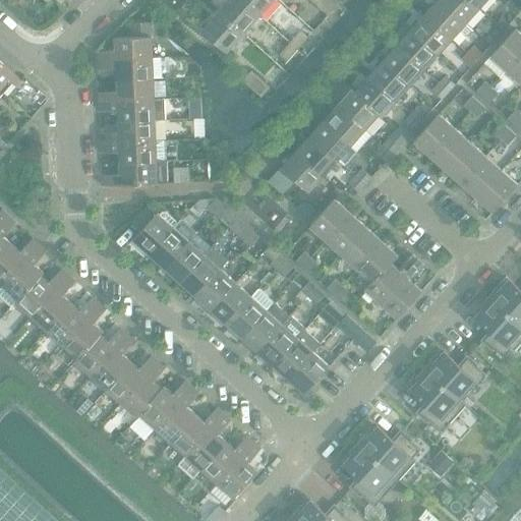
[(242,0),(229,0),(219,12),(243,34),(259,15),(242,0)]
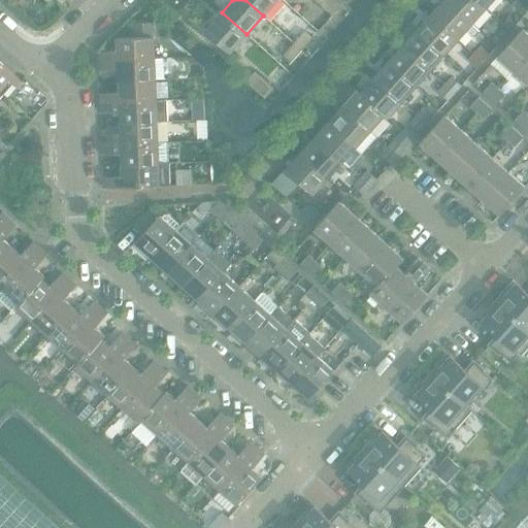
[(245,0),(263,15),(276,0),(245,0)]
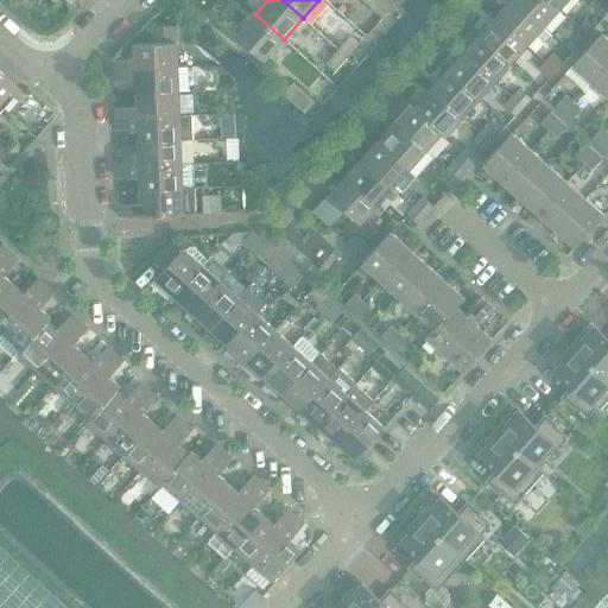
[(361,0),(382,19),(393,7),(384,0),(361,0)]
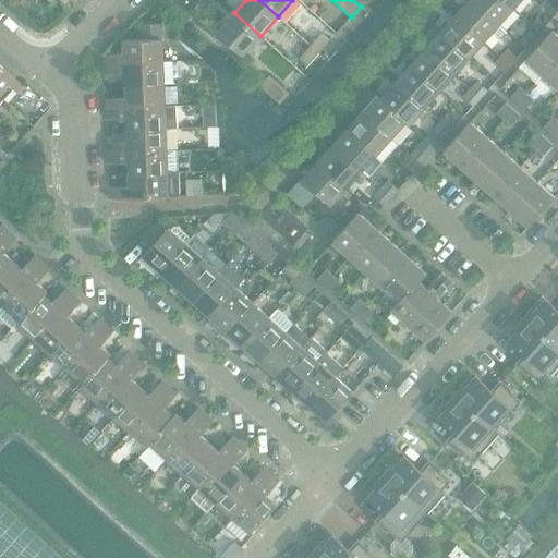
[(492,33),(497,37),(502,37),(507,32),(499,25),(471,0),(468,0),(455,15),(484,41),(492,33)]
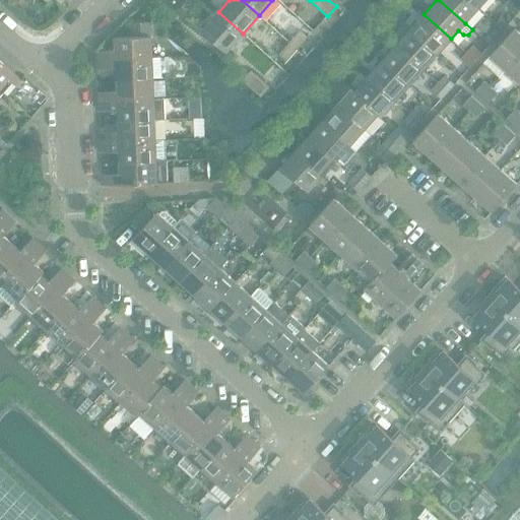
[(469,0),(439,0),(465,23),(478,8),(469,0)]
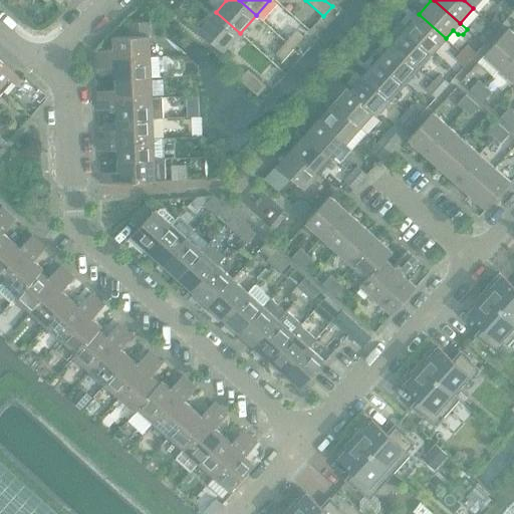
[(200,30),(224,52),(240,33),(216,12),(200,30)]
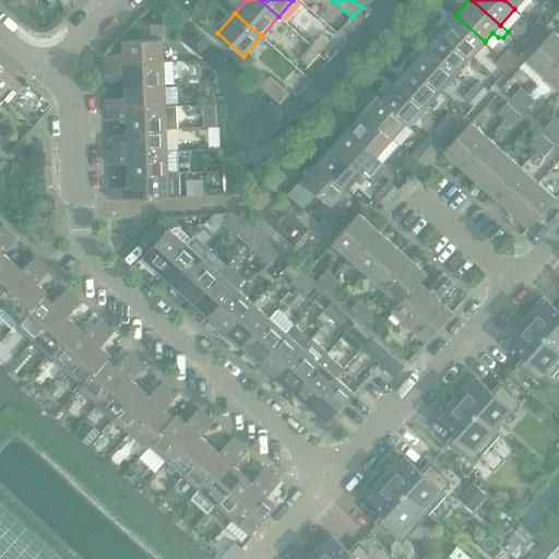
[(455,15),(440,32),(470,58),(485,42),(455,15)]
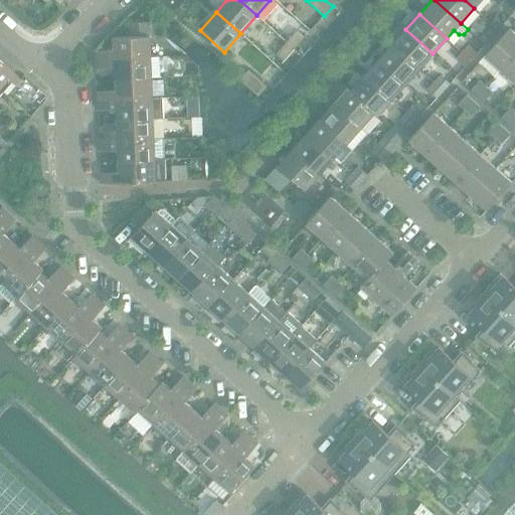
[(150,21),(129,22),(129,36),(151,35),(150,21)]
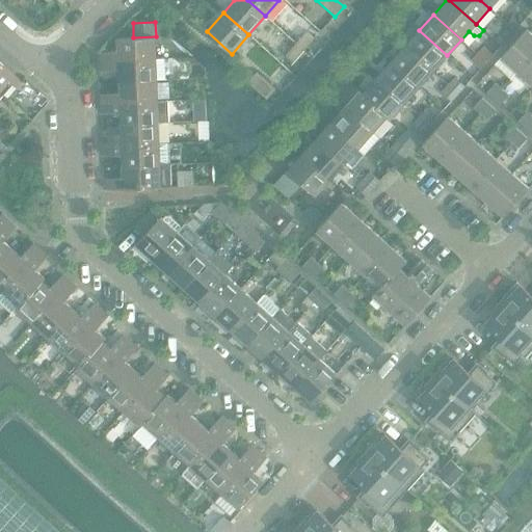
[(506,40),(514,30),(505,23),(498,31),(506,40)]
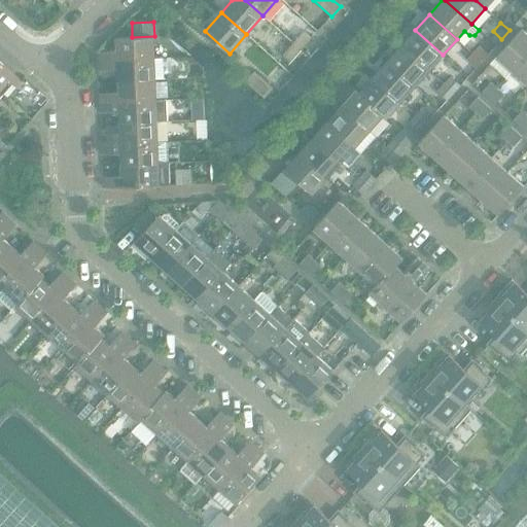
[(526,33),(521,29),(496,57),(513,71),(526,55),(526,33)]
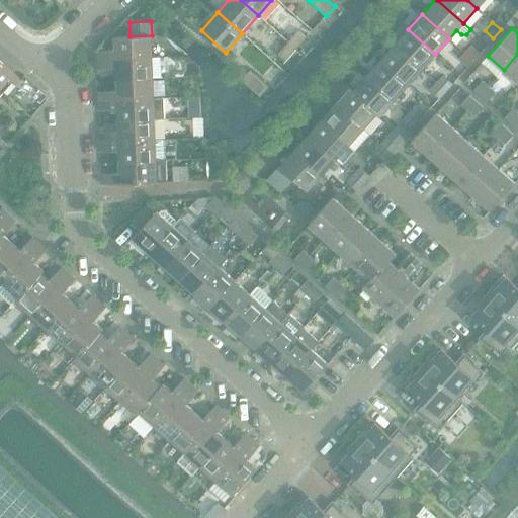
[(408,29),(395,45),(422,69),(435,54),(408,29)]
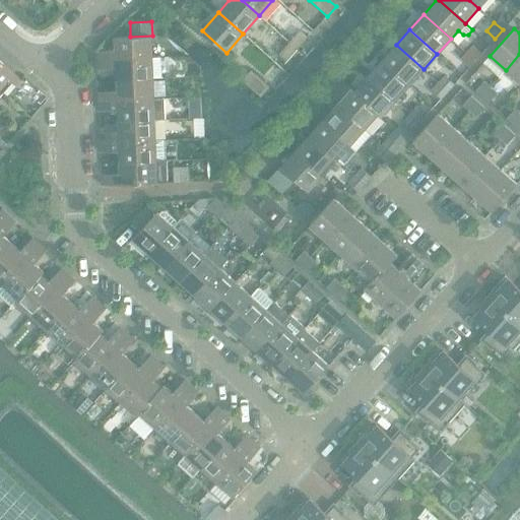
[(307,39),(300,33),(290,43),(298,50),(307,39)]
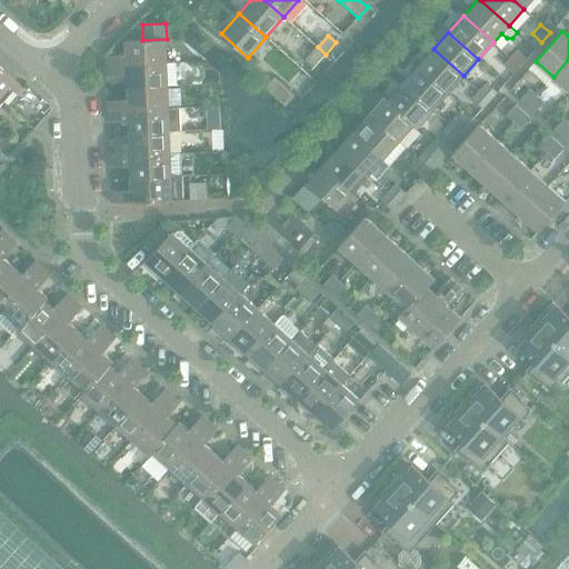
[(127,55),(107,56),(107,66),(168,62),(167,39),(142,40),(127,41),(127,55)]
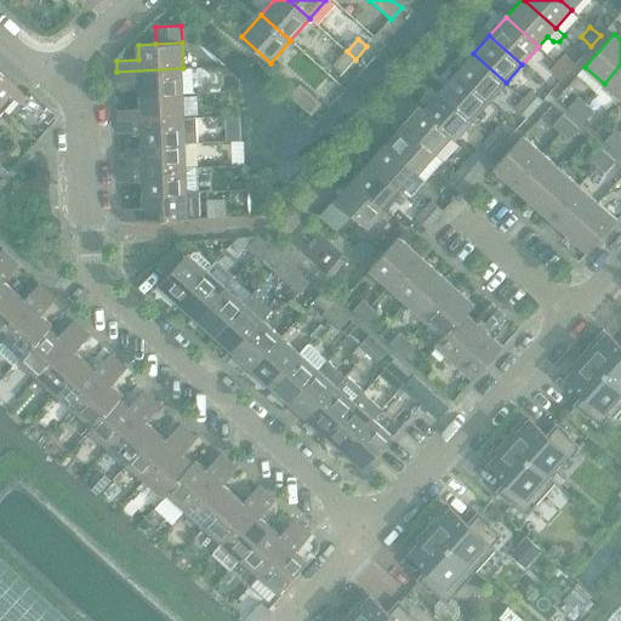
[(332,68),(341,75),(355,60),(347,51),(332,68)]
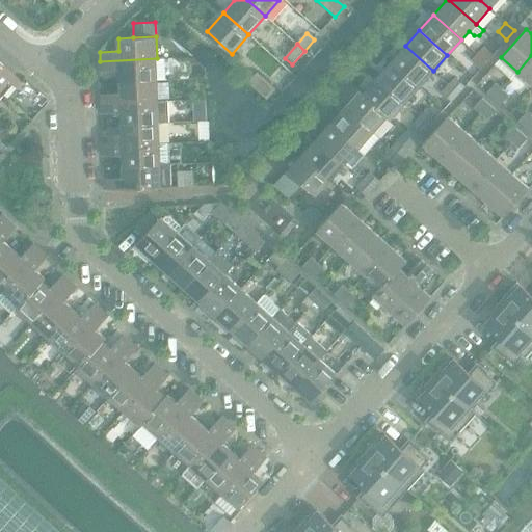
[(405,46),(391,61),(419,87),(433,71),(405,46)]
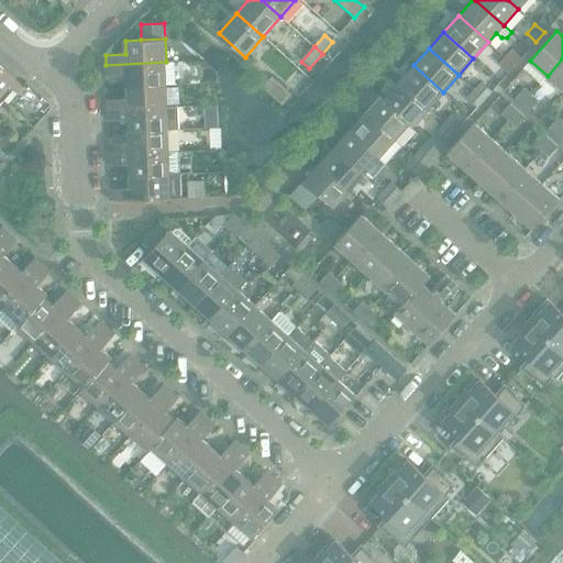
[(521,58),(511,50),(505,56),(515,65),(521,58)]
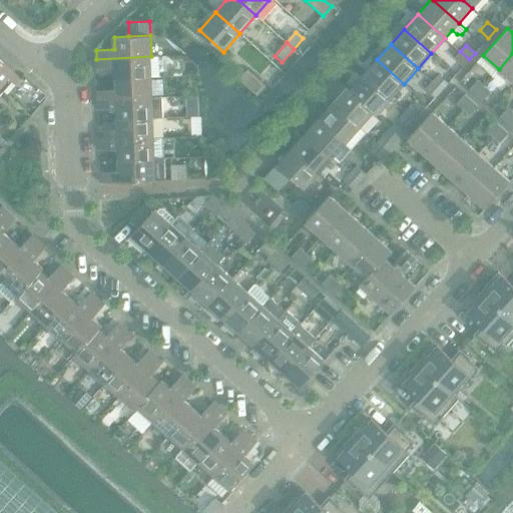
[(454,58),(463,66),(469,59),(460,51),(454,58)]
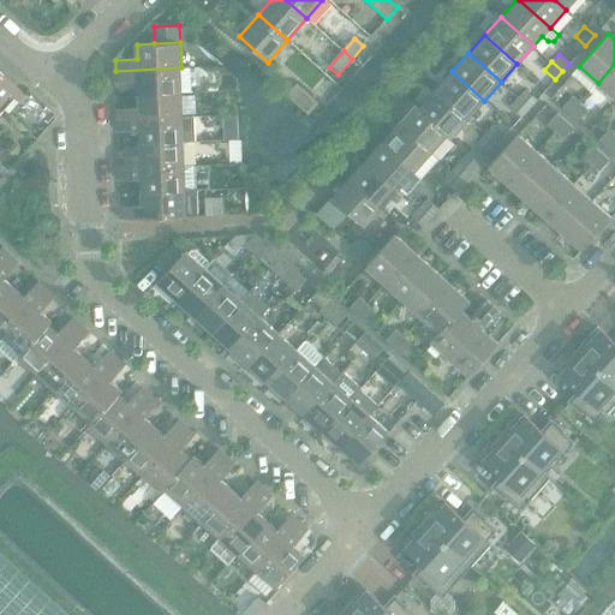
[(614,64),(598,83),(614,97),(614,64)]
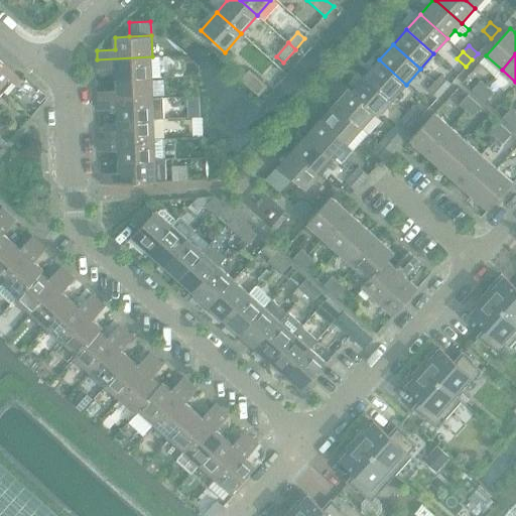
[(160,56),(152,56),(97,59),(98,69),(116,68),(116,79),(153,78),(160,78),(160,56)]
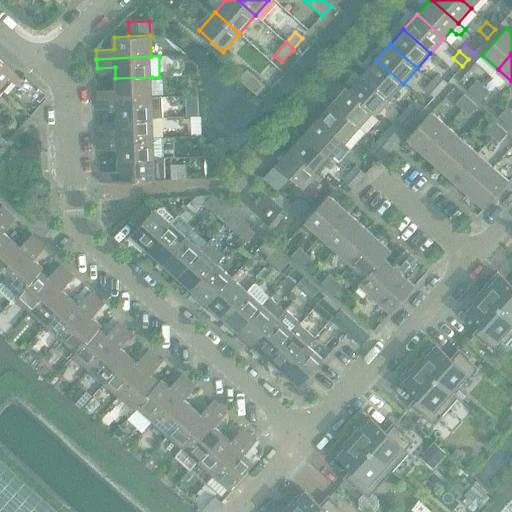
[(376,59),(362,74),(390,99),(403,84),(376,59)]
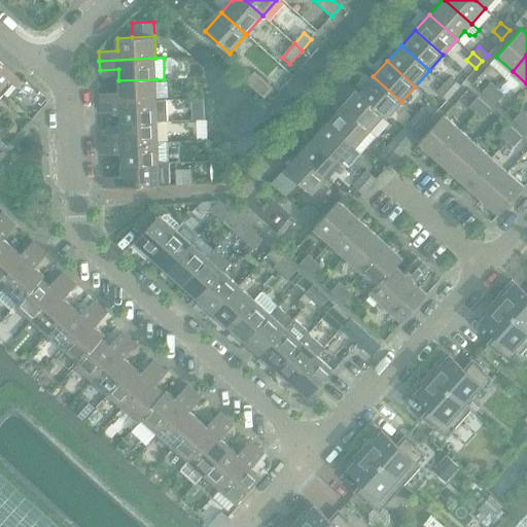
[(23,82),(0,62),(0,91),(3,94),(12,83),(18,89),(23,82)]
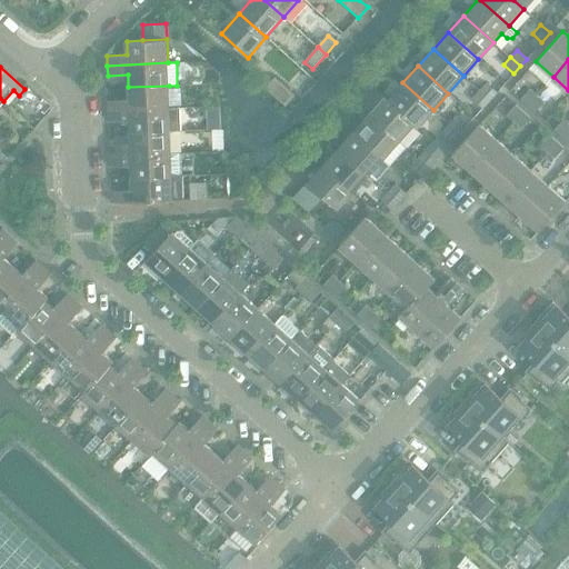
[(286,107),(296,96),(275,78),(265,88),(286,107)]
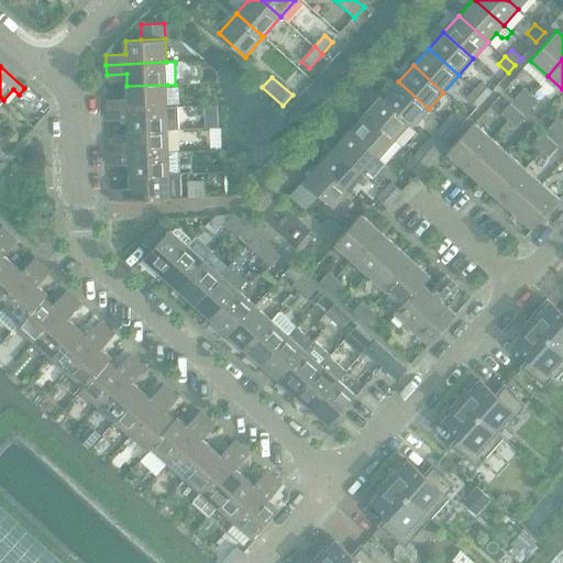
[(398,81),(384,98),(384,99),(410,122),(409,123),(412,127),(429,109),(398,81)]
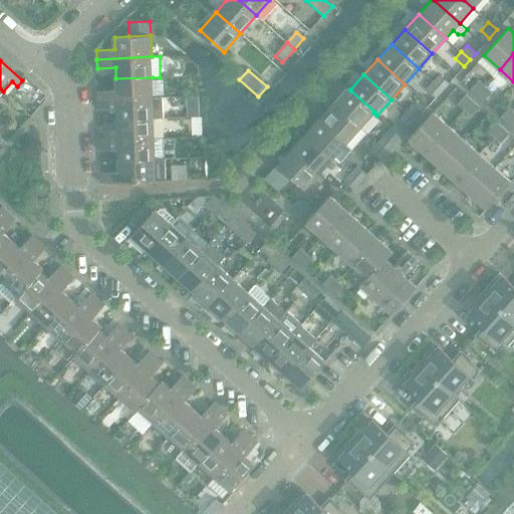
[(449,83),(439,75),(433,81),(443,90),(449,83)]
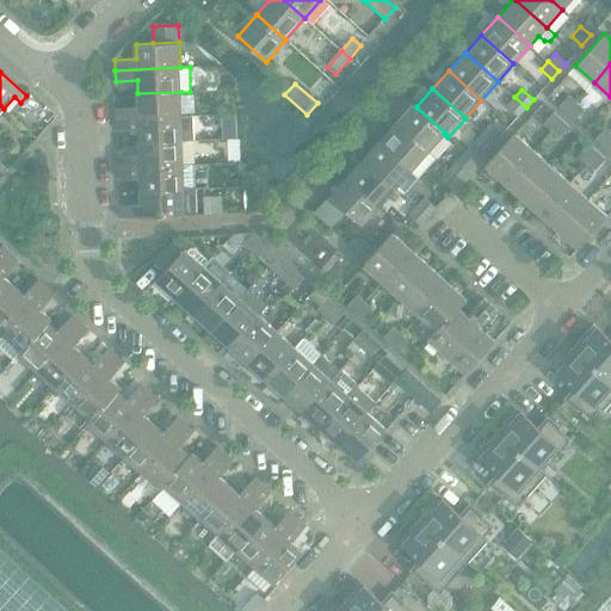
[(181,116),(181,92),(137,93),(139,107),(117,107),(117,118),(181,116)]
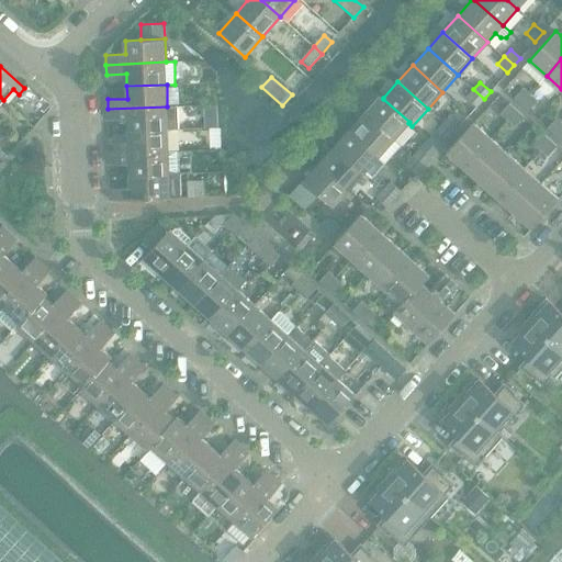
[(523,88),(513,98),(520,104),(530,94),(523,88)]
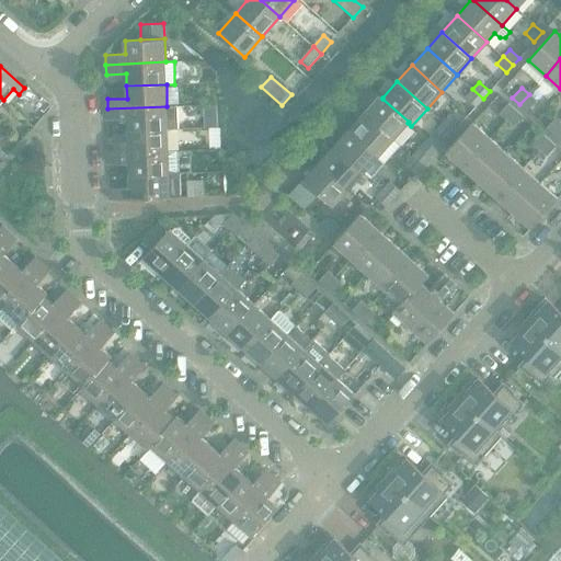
[(466,96),(476,106),(483,99),(472,89),(466,96)]
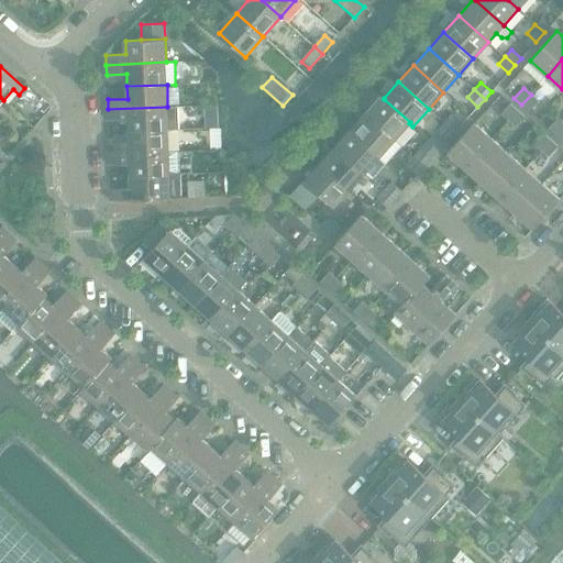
[(384,98),(381,95),(365,112),(395,140),(409,123),(410,122),(384,99),(384,98)]
